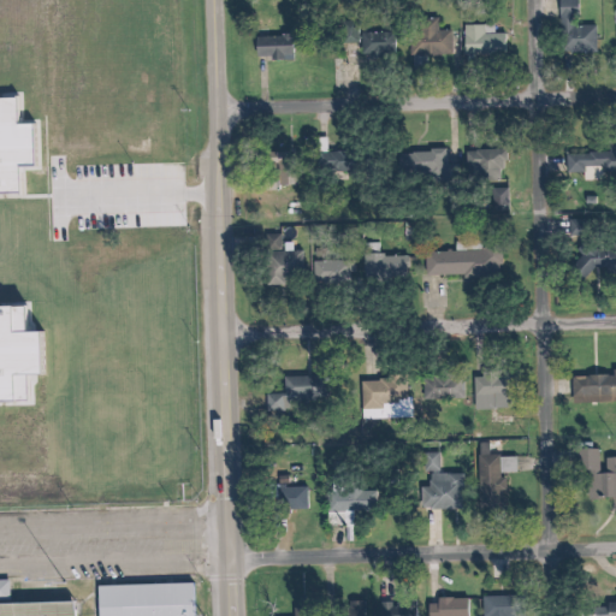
[(597,24),(576,24),(575,0),(558,0),(560,53),(598,52),(597,24)]
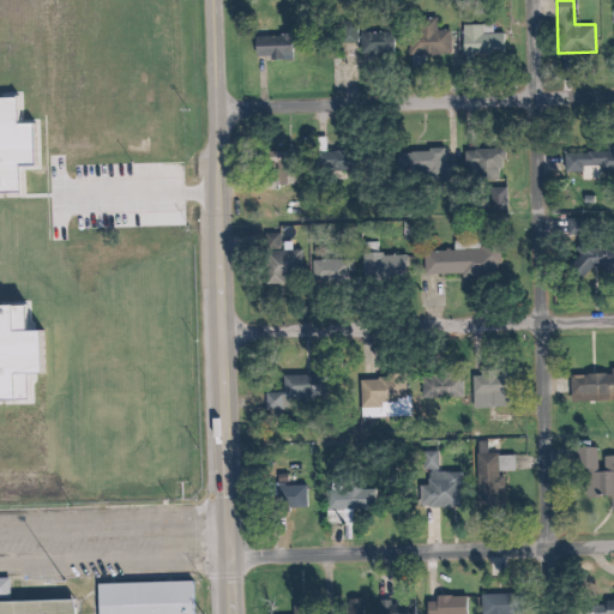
[(465,23),(464,53),(506,54),(506,31),(493,31),(493,24),(465,23)]
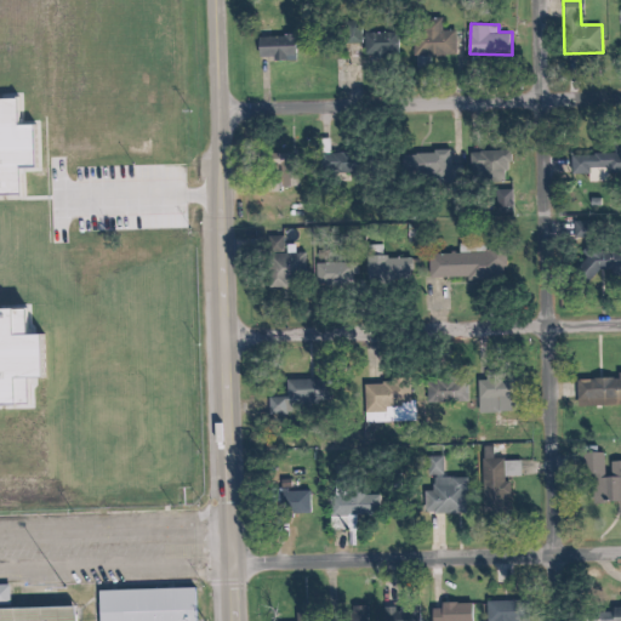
[(415,26),(415,53),(456,55),(456,29),(442,29),(442,27),(415,26)]
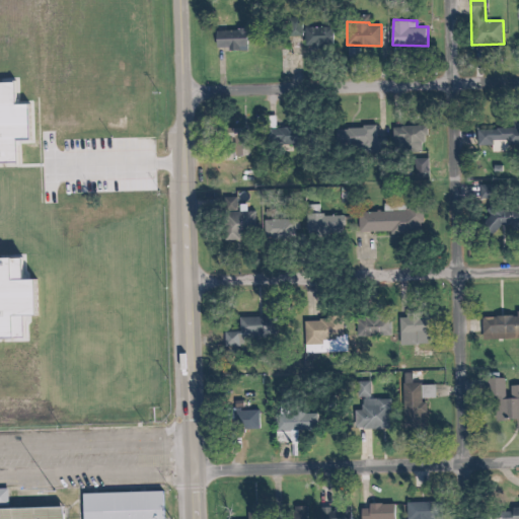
[(334,45),(334,25),(305,26),(305,46),(334,45)]
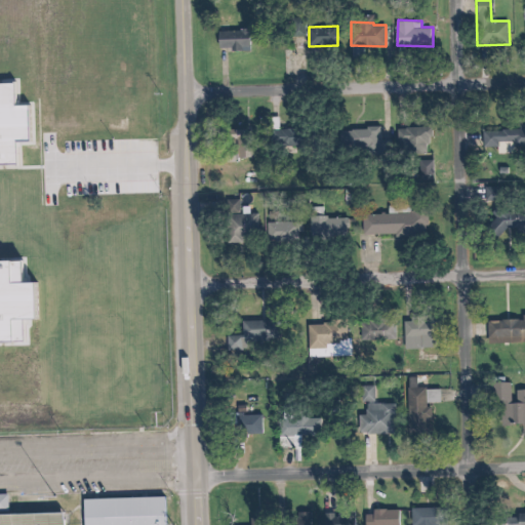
[(253,48),(253,29),(217,30),(217,49),(253,48)]
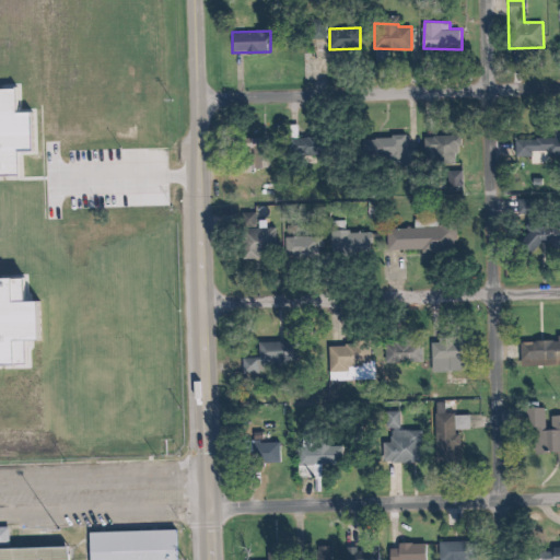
[(514,139),(515,156),(534,155),(534,152),(546,151),(546,159),(559,158),(559,129),(556,130),(556,137),(514,139)]
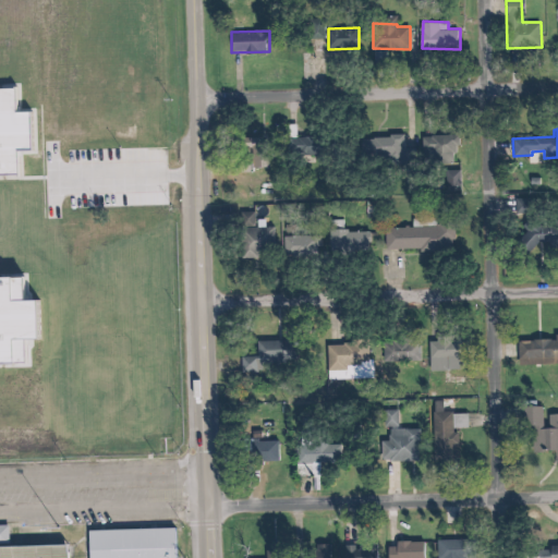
[(458,134),(424,135),(425,156),(459,156),(458,134)]
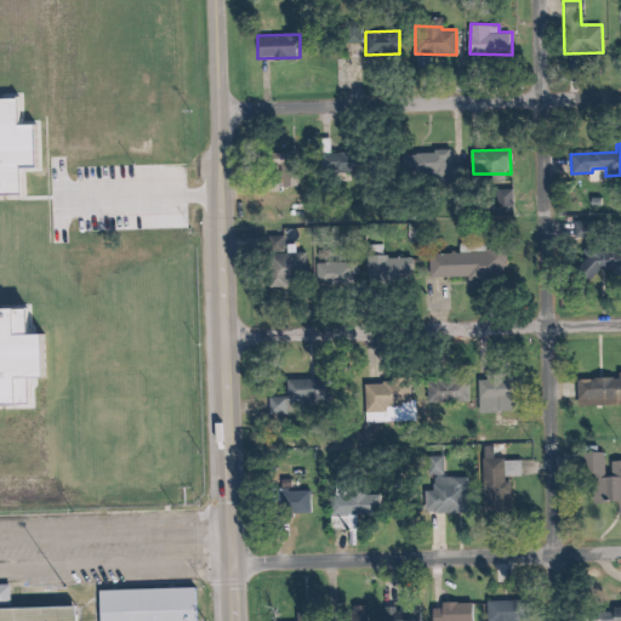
[(419,174),(451,174),(451,151),(419,151),(419,174)]
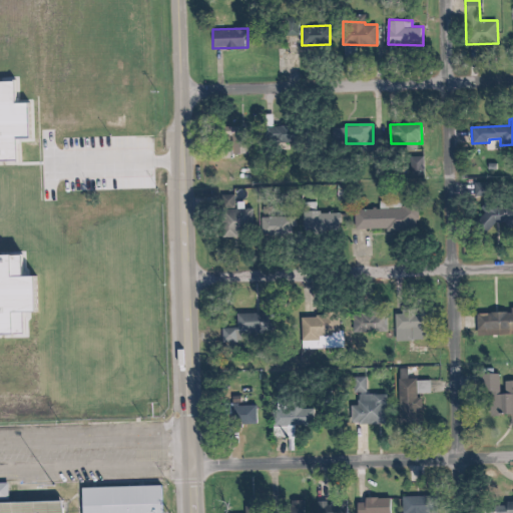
[(250,152),(248,126),(230,128),(232,154),(250,152)]
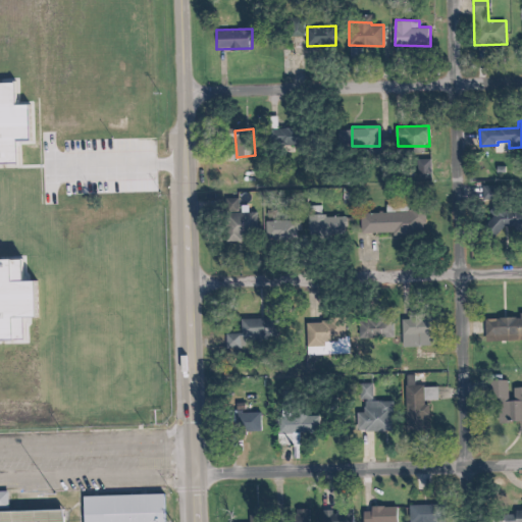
[(481,198),(499,198),(499,185),(481,185),(481,198)]
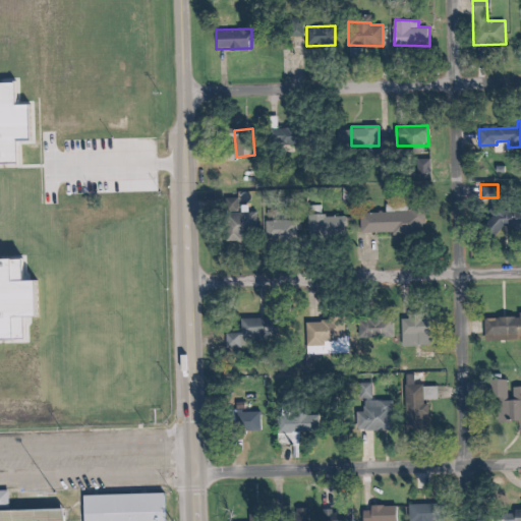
[(225,197),(231,239),(257,236),(254,210),(239,212),(237,196),(225,197)]
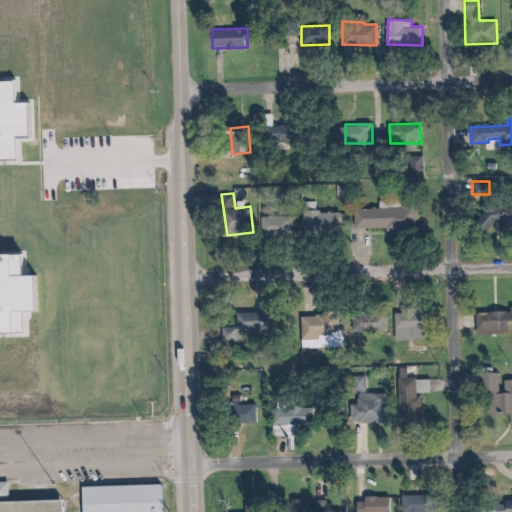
[(355,229),(420,228),(419,199),(405,200),(405,201),(380,201),(380,208),(355,209),(355,229)]
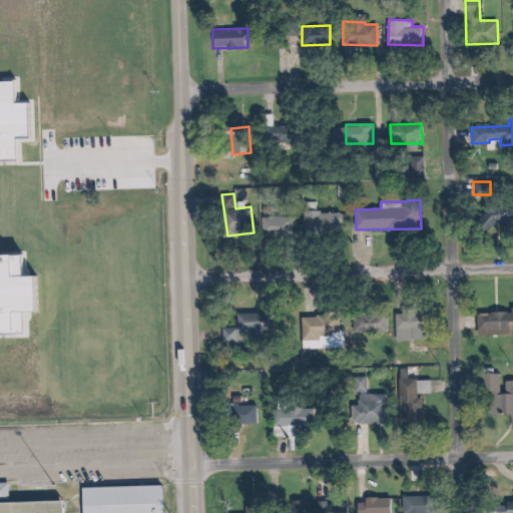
[(512,204),(483,205),(483,224),(512,223),(512,204)]
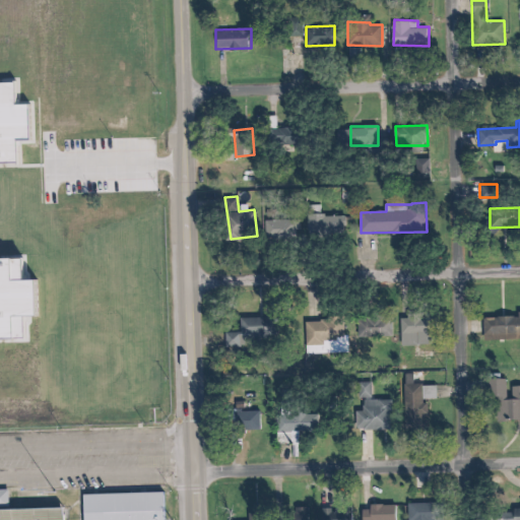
[(311,233),(347,232),(347,214),(311,215),(311,233)]
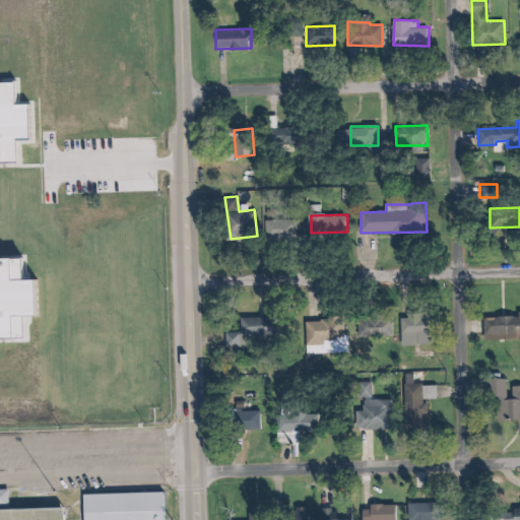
[(266,219),(267,239),(302,238),(301,218),(266,219)]
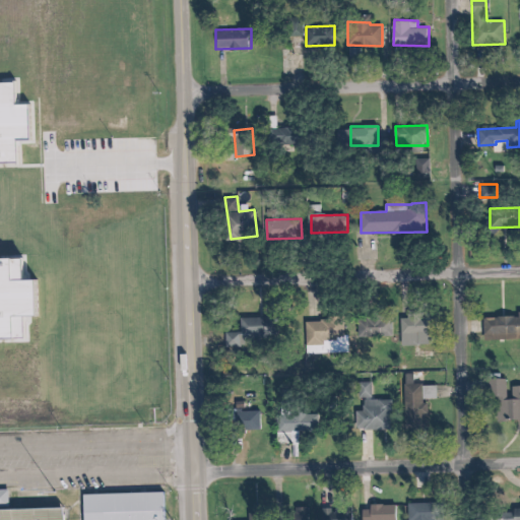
[(519,311),(519,316),(484,317),(485,339),(519,337),(519,311)]
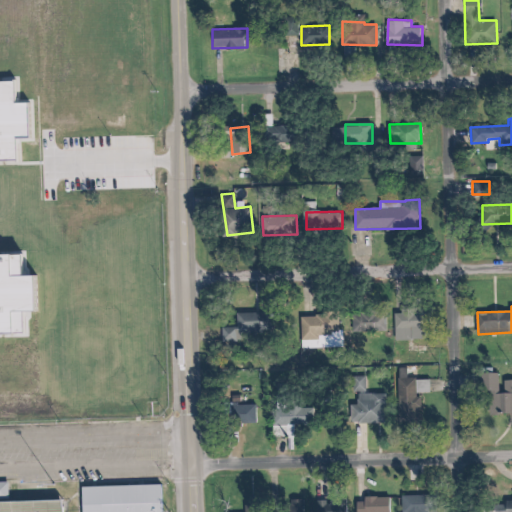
[(427,338),(426,309),(395,310),(396,339),(427,338)]
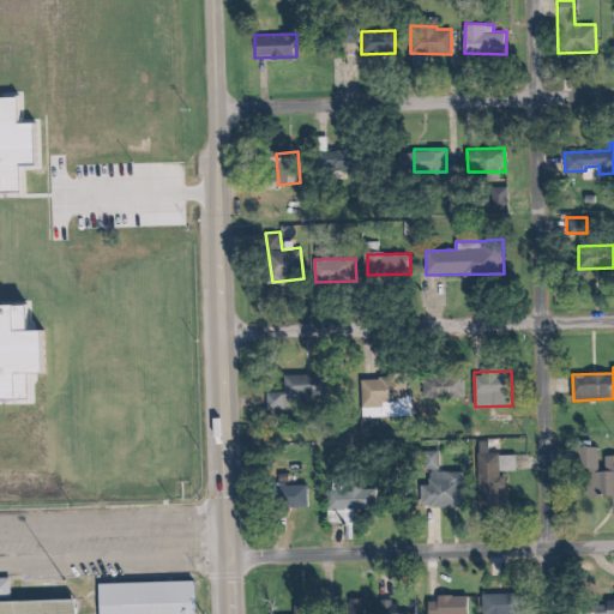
[(423,372),(422,393),(461,397),(462,374),(423,372)]
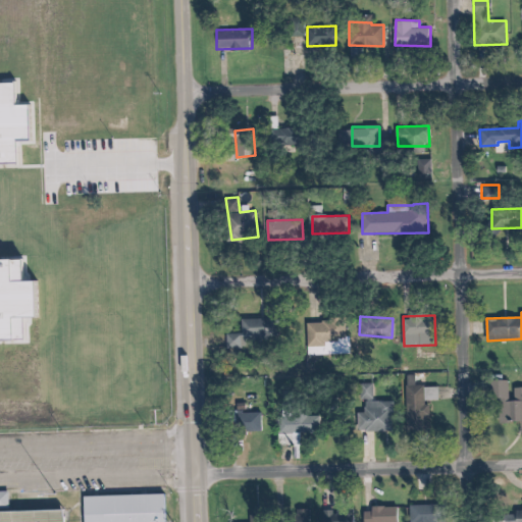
[(277,318),(243,318),(243,332),(226,332),(226,347),(254,347),(254,337),(277,337),(277,318)]
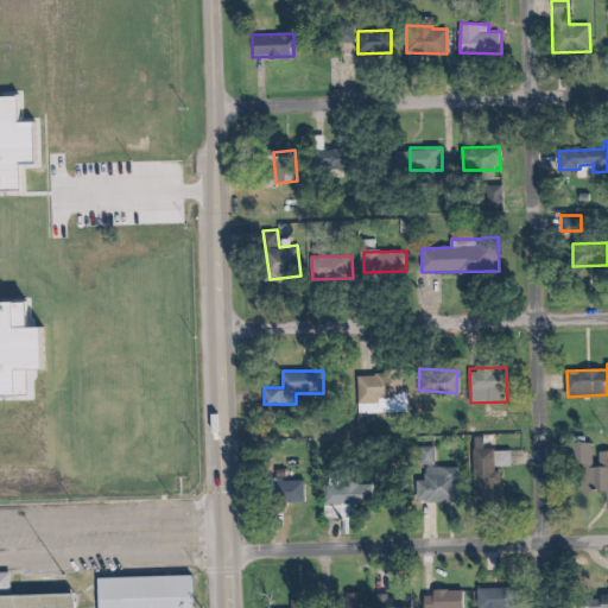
[(403,396),(403,372),(358,373),(359,397),(403,396)]
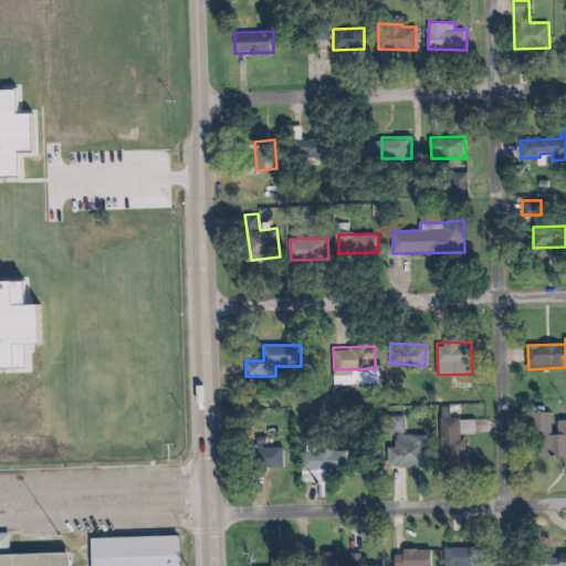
[(462,417),(451,417),(451,406),(441,406),(441,459),(468,459),(468,439),(461,439),(462,417)]
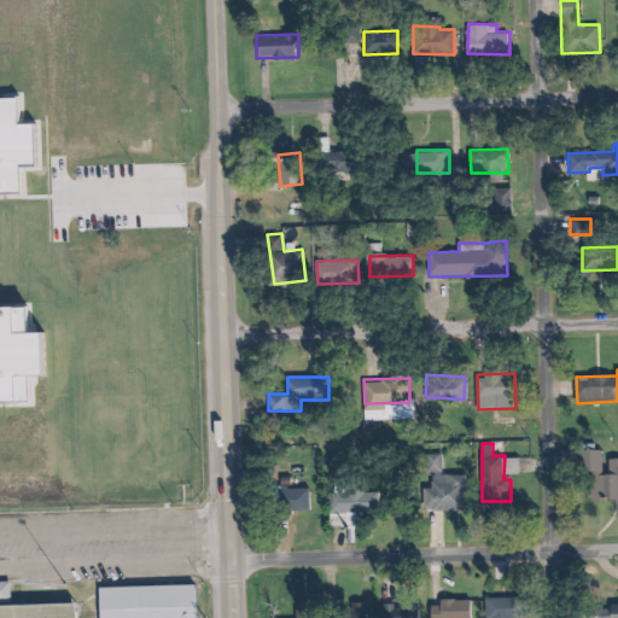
[(602,449),(583,449),(583,477),(594,476),(595,499),(617,499),(617,503),(617,502),(617,456),(608,458),(610,472),(604,472),(602,449)]
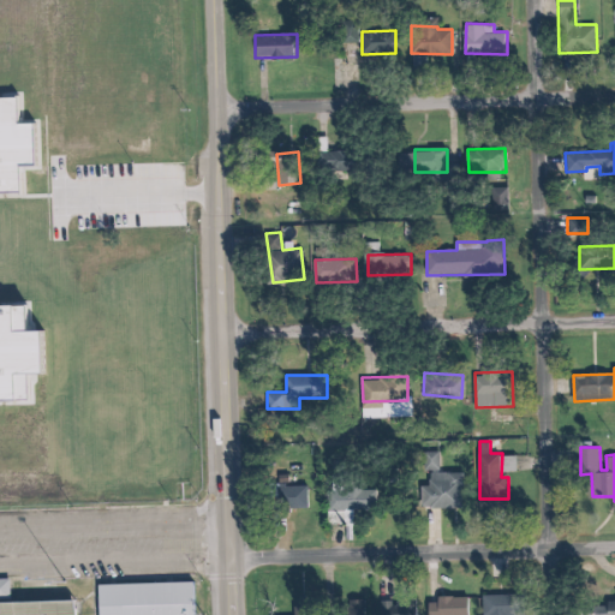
[(439,451),(422,451),(422,469),(434,469),(434,488),(441,488),(441,507),(465,507),(465,471),(440,472),(439,451)]
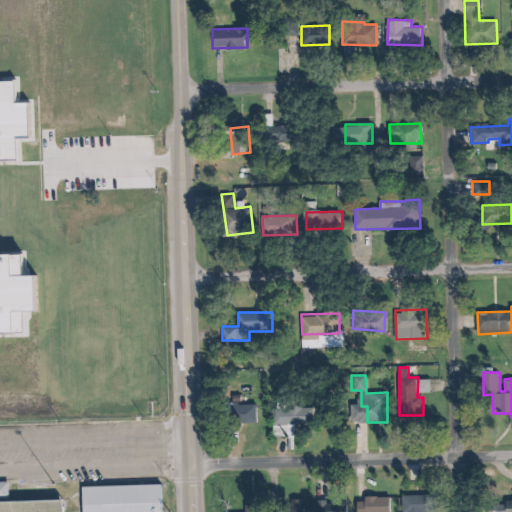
[(418,379),(418,392),(431,391),(431,378),(418,379)]
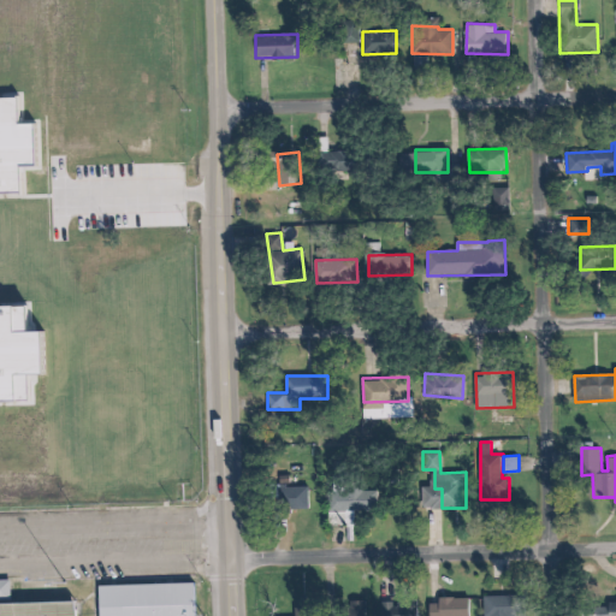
[(309,486),(286,486),(286,509),(309,509),(309,486)]
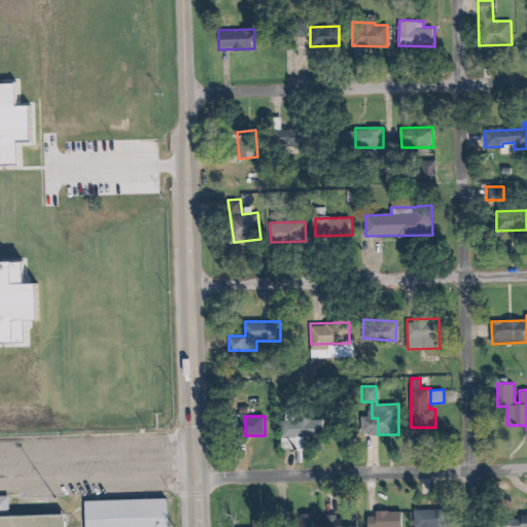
[(323,435),(322,418),(280,420),(280,437),(323,435)]
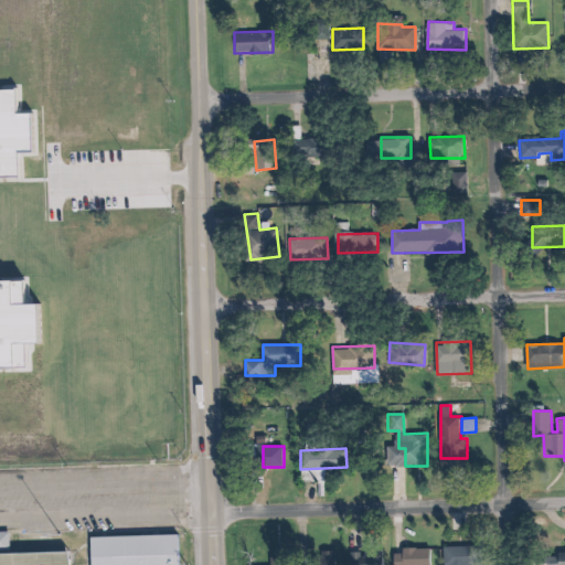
[(0,546),(11,547),(11,531),(0,531),(0,546)]
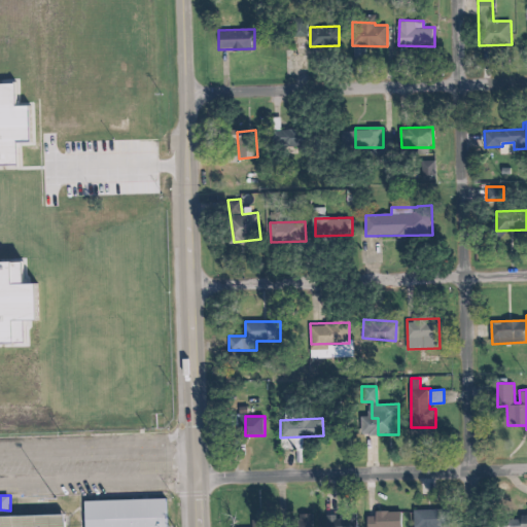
[(88,526),(169,526),(169,498),(88,499),(88,526)]
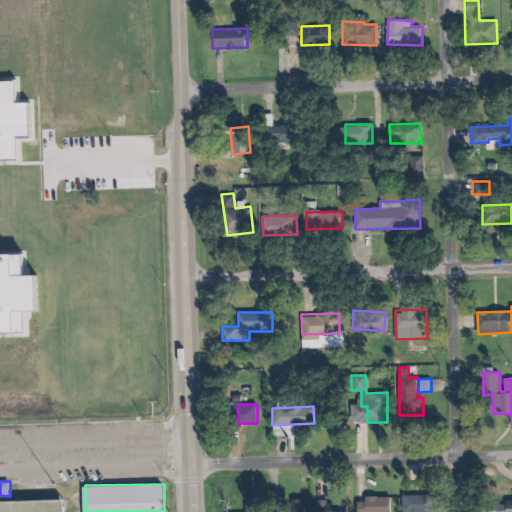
[(437,511),(436,494),(401,495),(401,511),(421,511),(422,511),(437,511)]
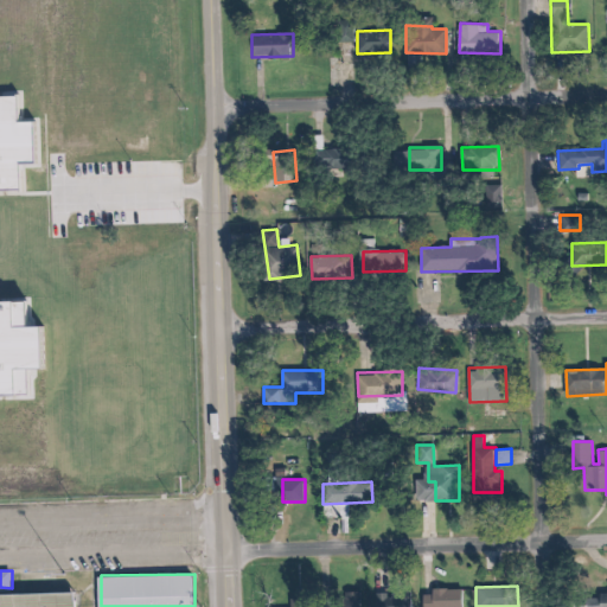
[(465,606),(465,588),(423,590),(423,606),(465,606)]
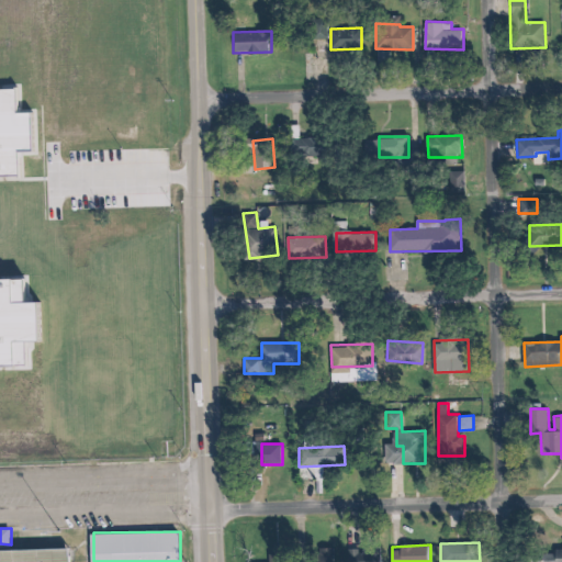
[(363,561),(382,561),(381,546),(363,547),(363,561)]
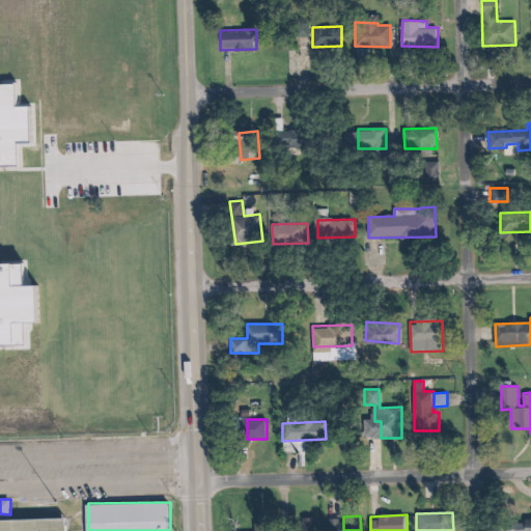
[(342,530),(341,518),(329,519),(329,523),(316,524),(316,518),(301,518),(301,530),(312,530),(342,530)]
